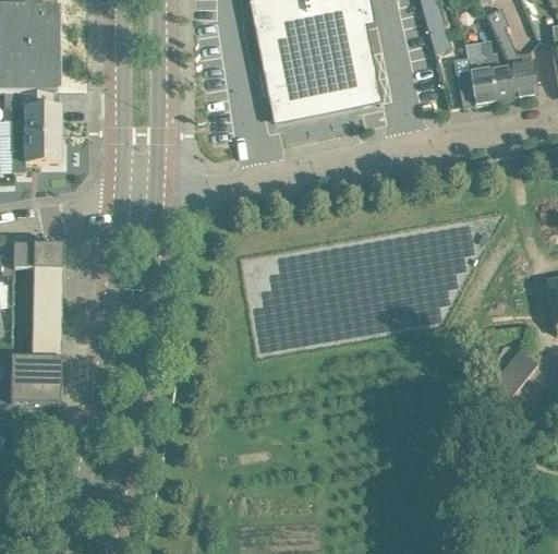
[(21,0),(21,15),(60,15),(60,0),(21,0)]
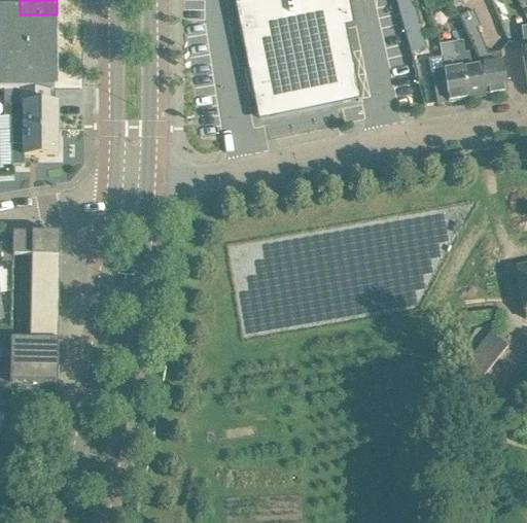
[(240,0),(235,1),(236,4),(238,4),(243,29),(260,115),(334,100),(357,96),(357,98),(361,97),(361,95),(347,25),(355,23),(350,0),(240,0)]
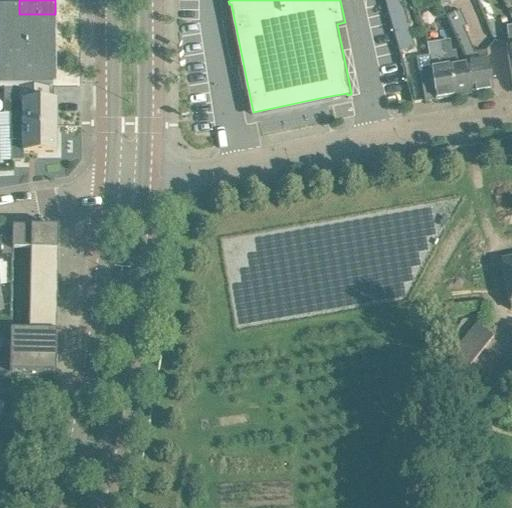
[(412,43),(399,0),(385,0),(397,47),(412,43)]
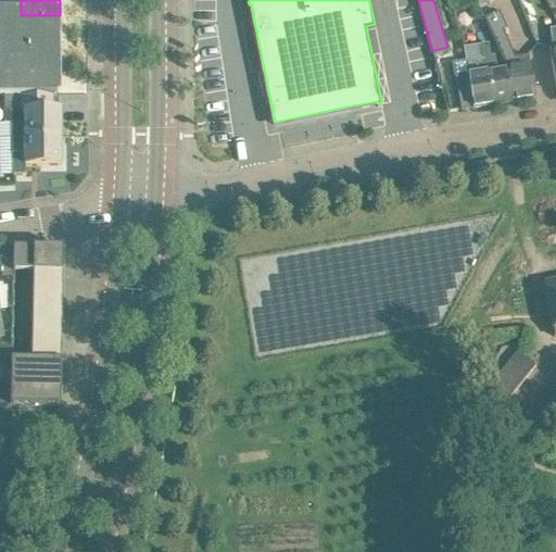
[(535,96),(532,75),(531,65),(529,57),(517,59),(508,41),(509,40),(503,27),(506,25),(500,9),(484,15),(490,28),(508,65),(514,100),(535,96)]
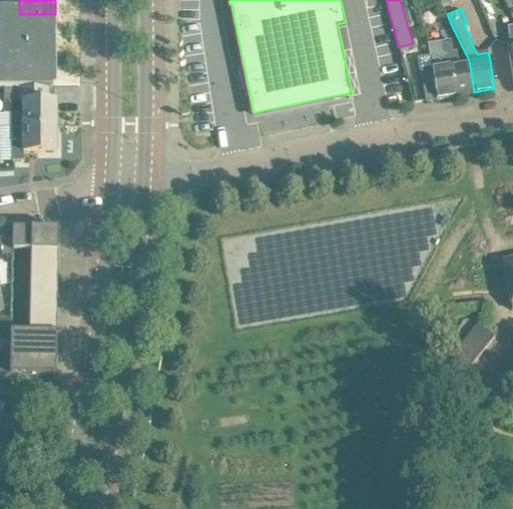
[(55,14),(19,14),(20,36),(55,36),(55,14)]
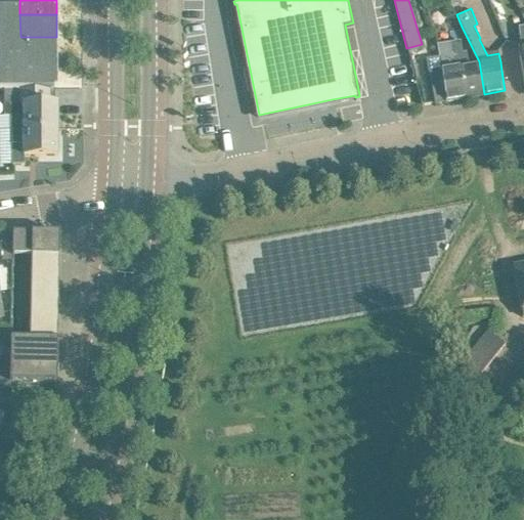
[(56,37),(20,37),(20,59),(57,58),(56,37)]
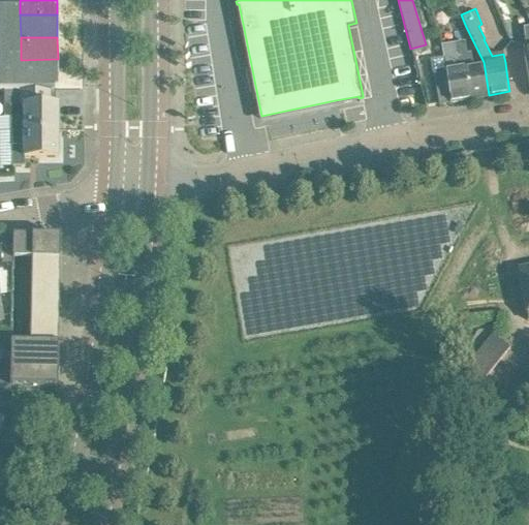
[(489,95),(484,62),(474,64),(471,51),(467,52),(465,39),(456,40),(460,66),(465,66),(470,97),(489,95)]
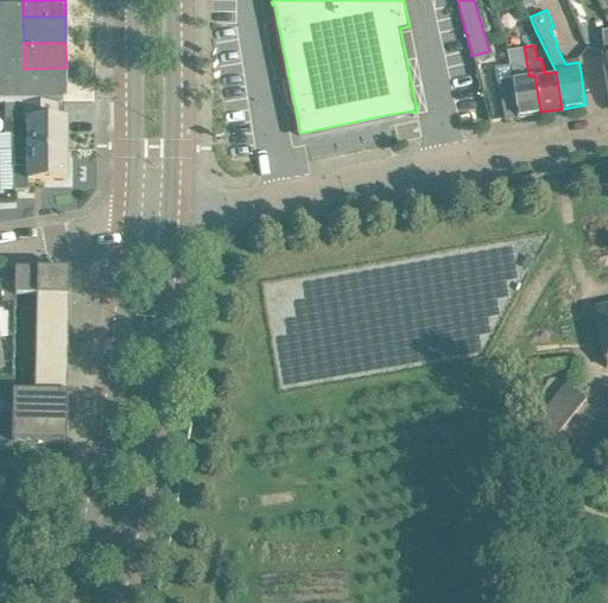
[(529,76),(524,46),(507,50),(514,93),(500,94),(504,118),(518,115),(540,112),(534,76),(529,76)]
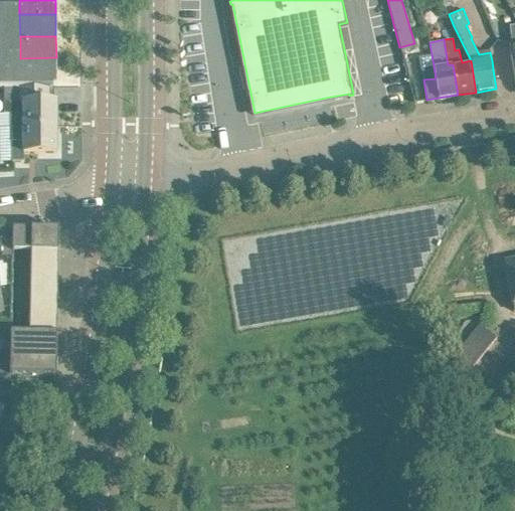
[(56,57),(20,58),(20,80),(56,80),(56,57)]
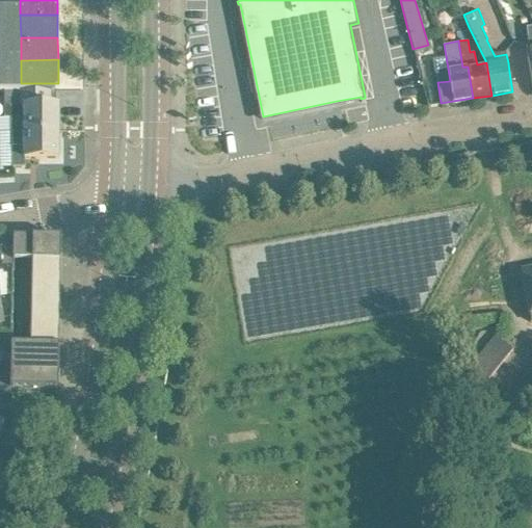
[(58,102),(55,102),(55,88),(4,88),(4,103),(4,114),(9,114),(9,128),(24,128),(58,128),(58,102)]
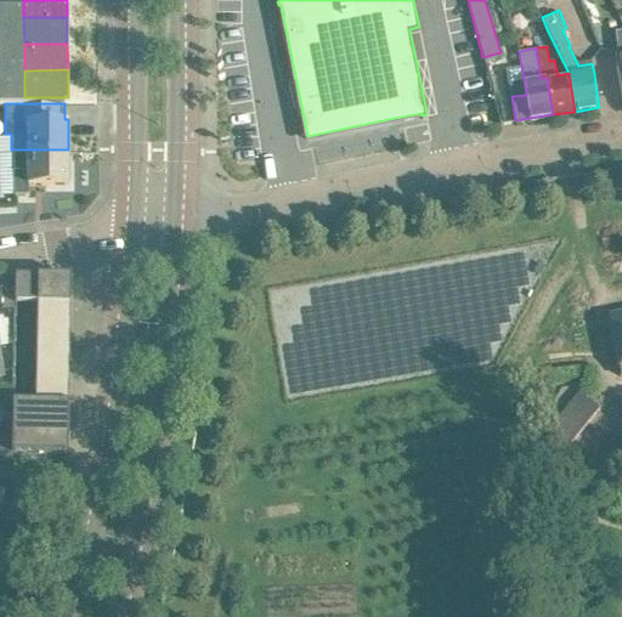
[(68,181),(68,149),(28,149),(28,168),(13,168),(13,193),(29,192),(29,181),(68,181)]
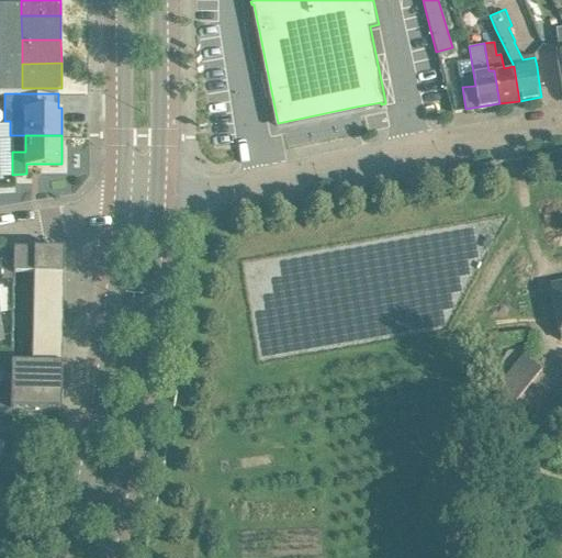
[(14,279),(14,271),(15,247),(13,247),(0,248),(0,334),(3,334),(2,321),(0,305),(0,286),(3,286),(2,278),(14,279)]
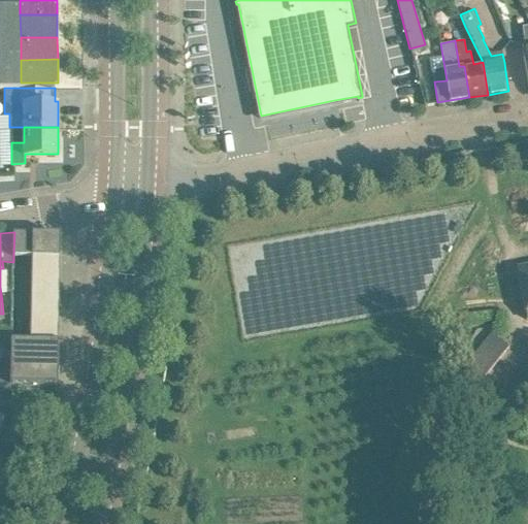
[(59,275),(59,256),(60,256),(60,233),(14,232),(13,255),(31,255),(29,339),(10,339),(9,382),(57,383),(58,340),(58,321),(59,321),(59,319),(58,319),(59,299),(59,297),(59,277),(60,277),(60,275),(59,275)]
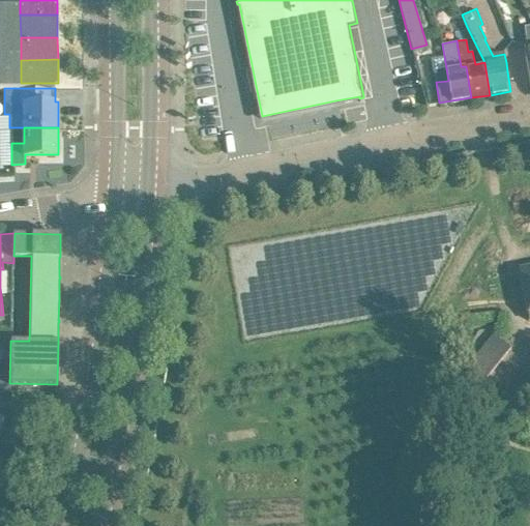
[(529,263),(520,266),(529,317),(529,316),(529,263)]
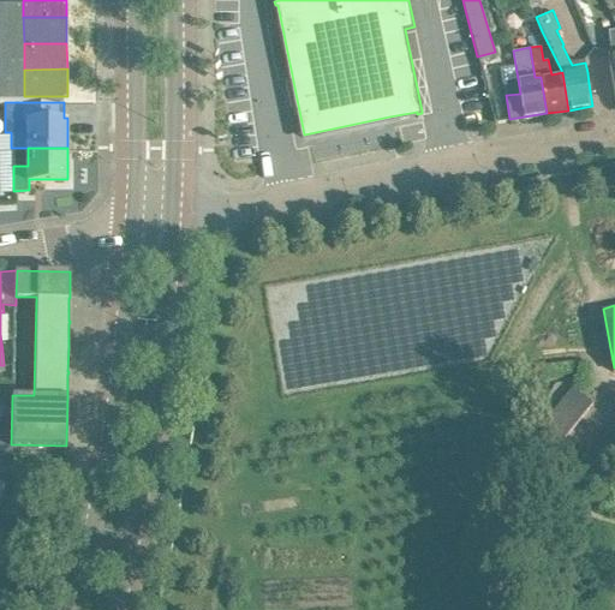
[(574,382),(541,423),(562,441),(596,400),(574,382)]
